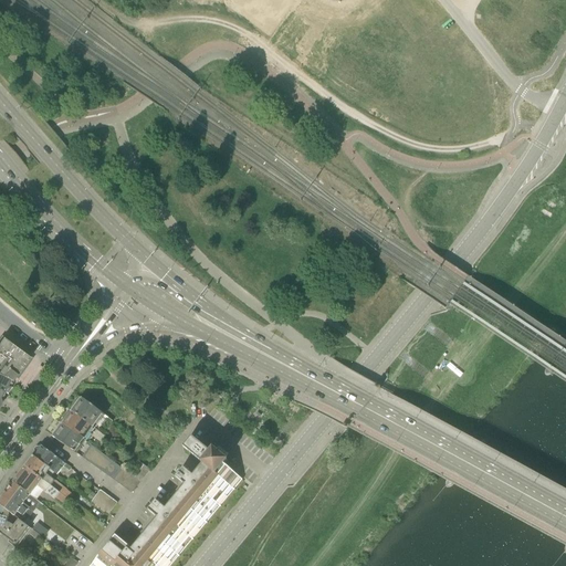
[(0,378),(12,385),(13,383),(30,360),(2,341),(0,344),(0,378)]
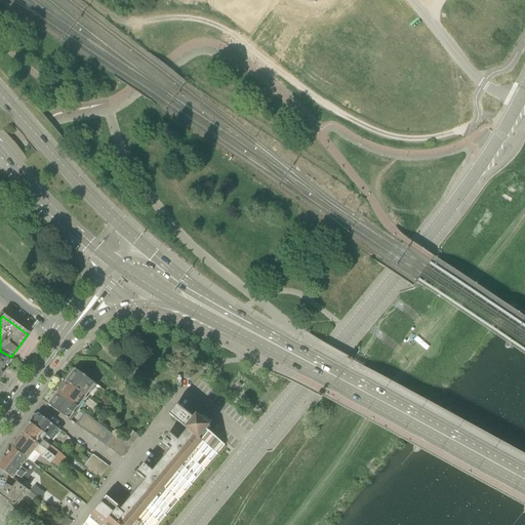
[(524,319),(524,320),(522,320),(521,321),(506,340),(505,341),(505,342),(505,345),(505,346),(506,347),(506,348),(507,348),(508,348),(509,348),(511,347),(512,346),(524,330),(524,319)]
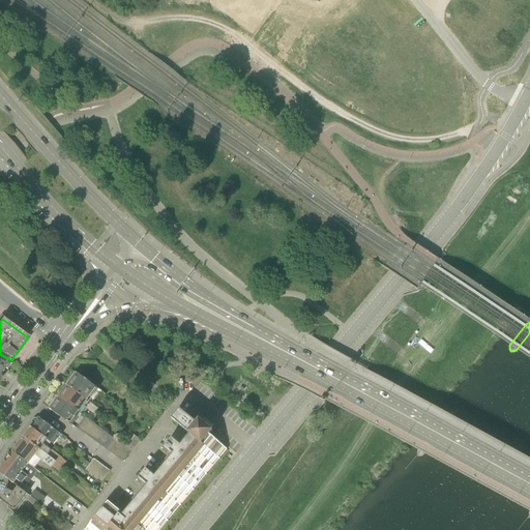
[(0,367),(4,371),(4,370),(11,360),(0,354),(0,367)]
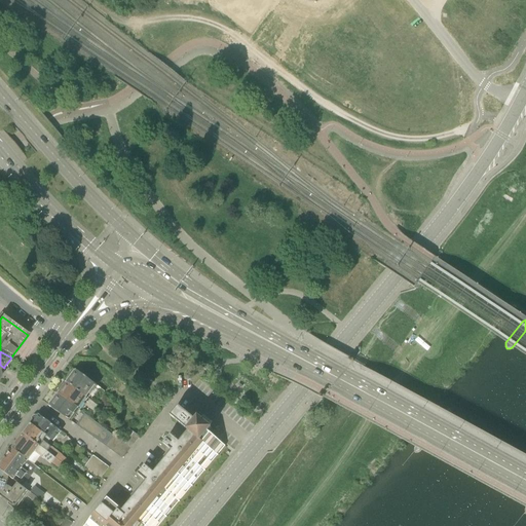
[(101,388),(76,370),(72,375),(70,374),(66,379),(68,381),(67,382),(86,398),(91,391),(94,392),(97,388),(99,390),(101,388)]
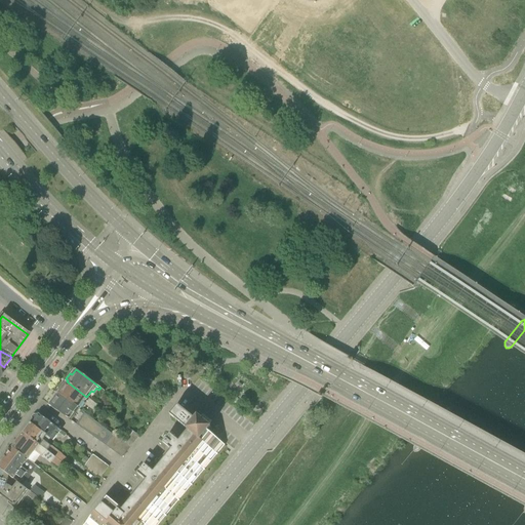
[(86,397),(67,381),(63,387),(62,386),(56,391),(59,393),(58,394),(75,406),(80,400),(82,402),(85,398),(87,399),(88,399),(86,397)]
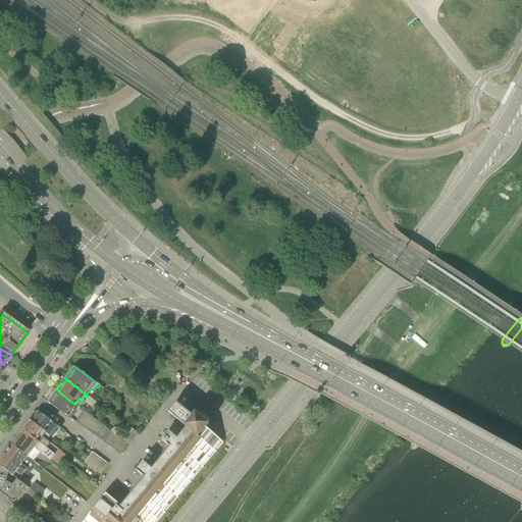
[(71,418),(75,412),(73,410),(77,406),(74,404),(58,392),(49,403),(70,419),(71,418)]
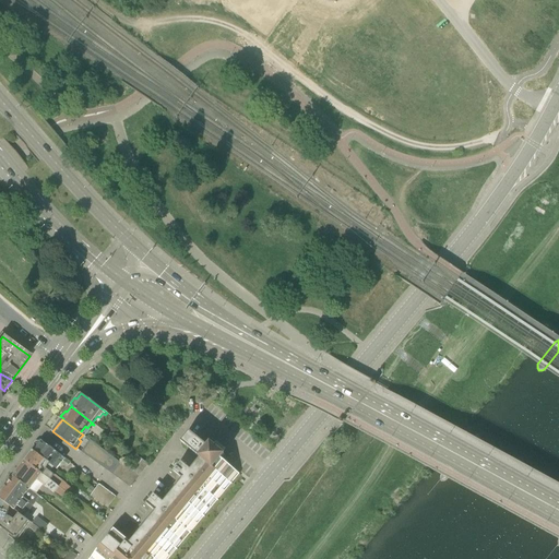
[(181,442),(191,450),(200,458),(199,458),(200,459),(201,459),(233,485),(232,484),(239,474),(222,460),(225,455),(211,443),(207,448),(190,432),(181,442)]
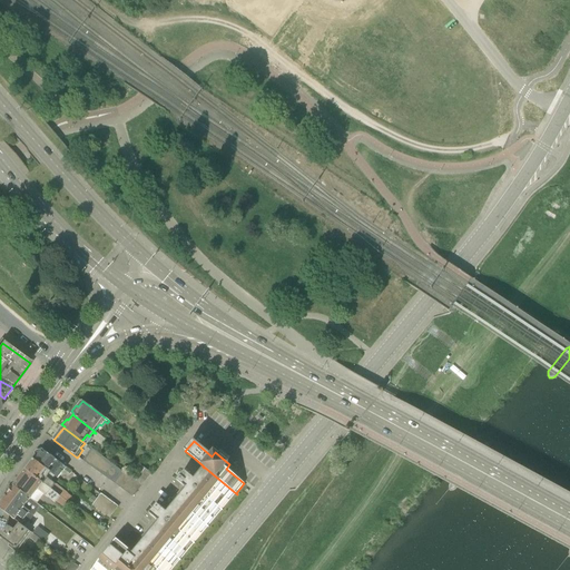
[(91,449),(82,460),(91,467),(100,455),(91,449)]
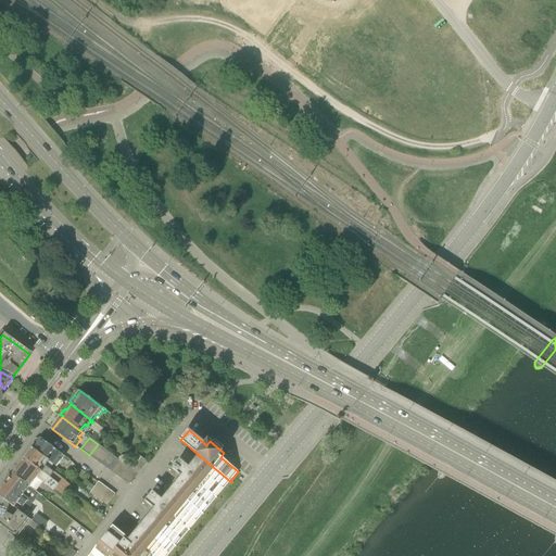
[(62,458),(68,463),(71,460),(40,439),(40,440),(39,439),(36,439),(34,442),(35,445),(33,449),(49,460),(53,464),(53,465),(57,467),(62,458)]
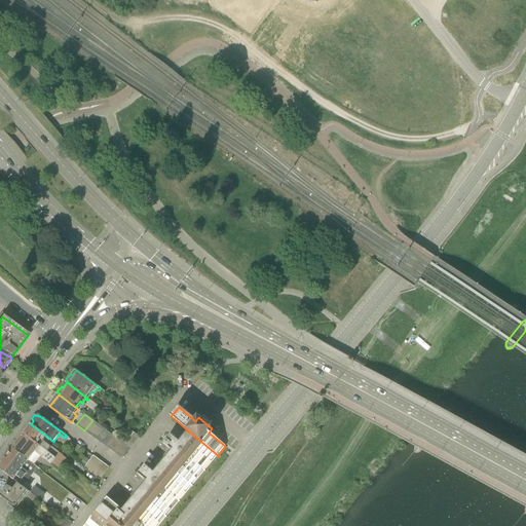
[(92,420),(84,430),(89,435),(98,424),(92,420)]
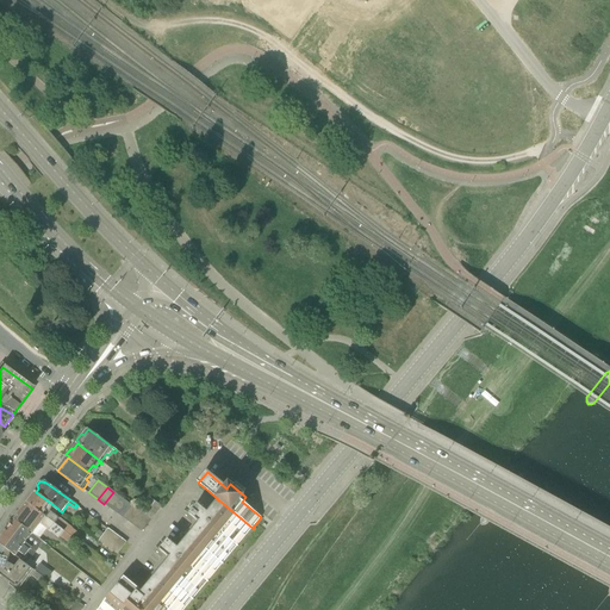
[(69,526),(58,518),(55,515),(58,510),(58,509),(54,505),(36,492),(27,504),(55,524),(74,540),(75,539),(75,540),(79,534),(69,526)]
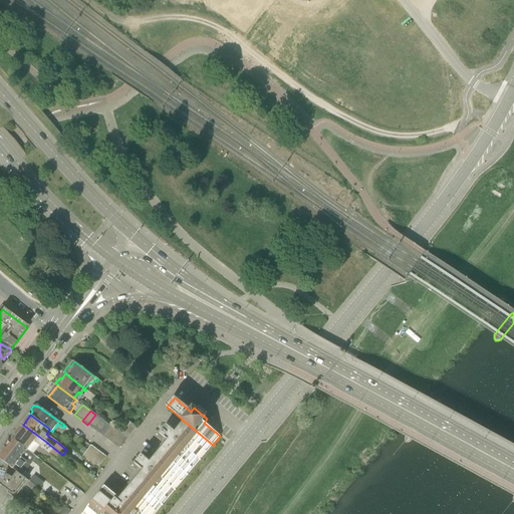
[(95,415),(87,425),(92,429),(100,418),(95,415)]
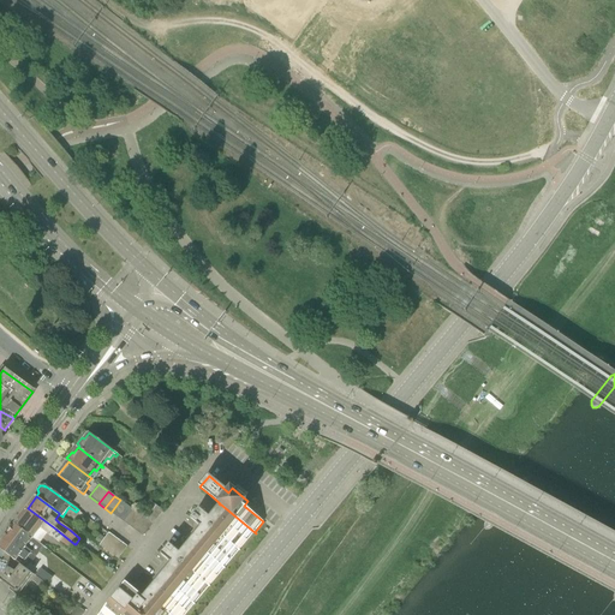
[(120,500),(111,513),(118,518),(126,505),(120,500)]
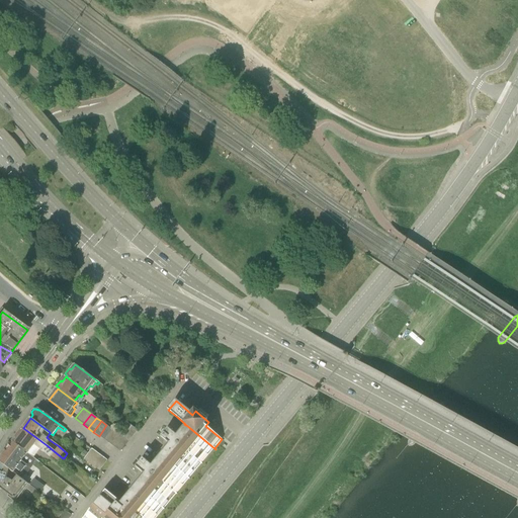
[(128,441),(138,430),(126,422),(117,434),(120,435),(128,441)]
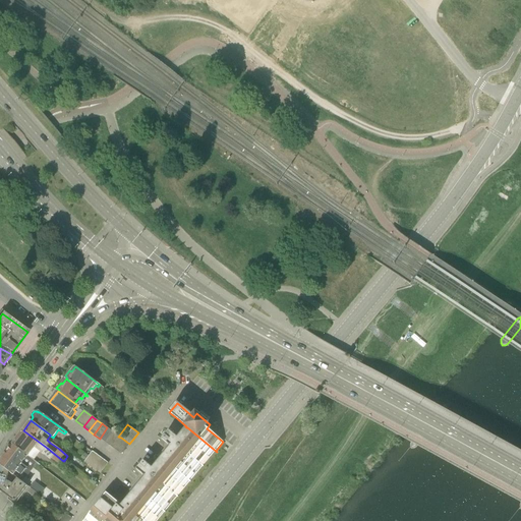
[(158,520),(165,513),(166,514),(166,513),(165,512),(177,498),(178,499),(179,498),(178,497),(190,482),(191,483),(191,482),(190,481),(203,467),(204,468),(205,467),(204,466),(216,452),(217,453),(217,452),(187,427),(186,427),(178,439),(169,431),(162,440),(168,445),(150,467),(143,462),(136,470),(142,475),(119,504),(107,494),(83,520),(158,520)]
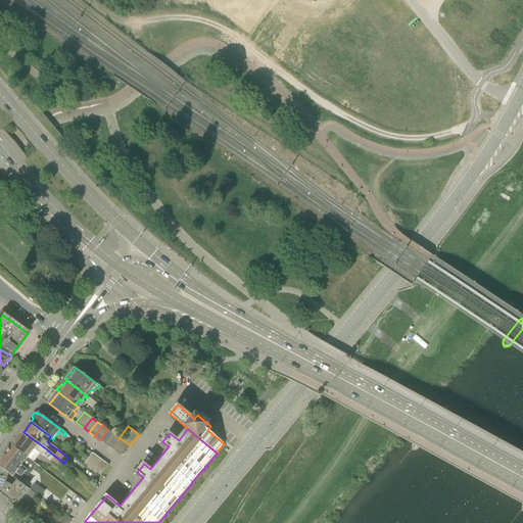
[(107,429),(100,440),(105,443),(113,433),(107,429)]
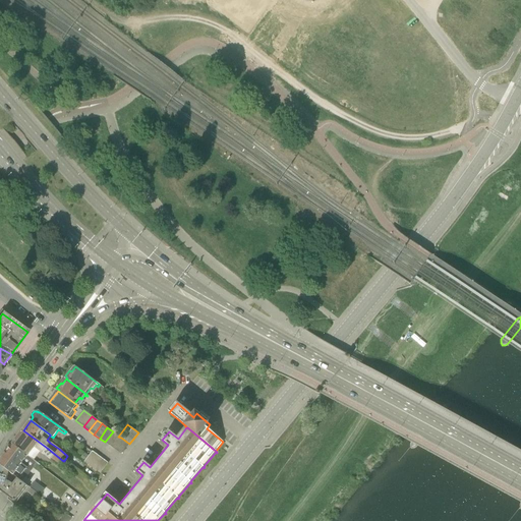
[(23,430),(12,445),(27,456),(34,448),(42,454),(41,455),(49,461),(50,460),(59,467),(63,461),(47,448),(23,430)]
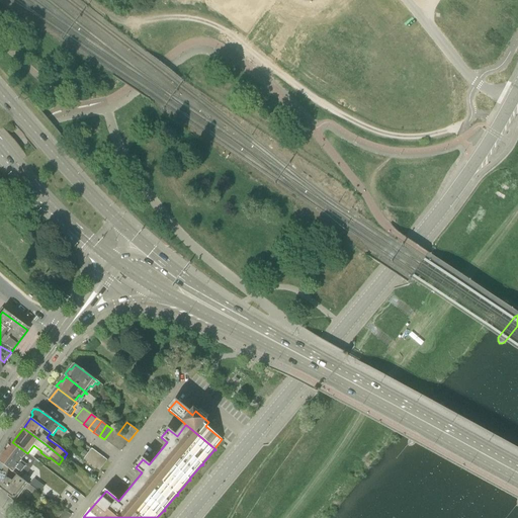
[(108,442),(115,432),(112,429),(104,439),(108,442)]
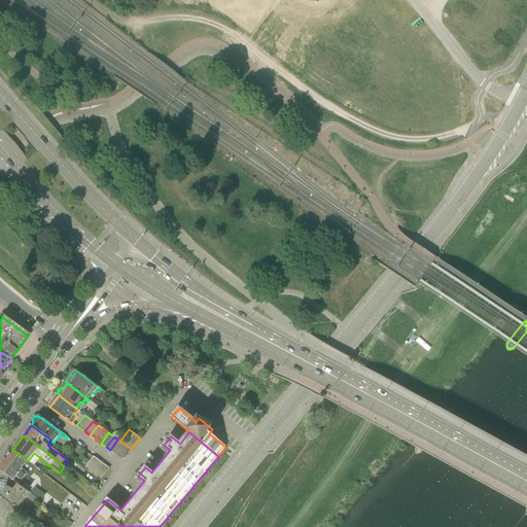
[(110,450),(114,453),(123,443),(119,442),(117,440),(110,450)]
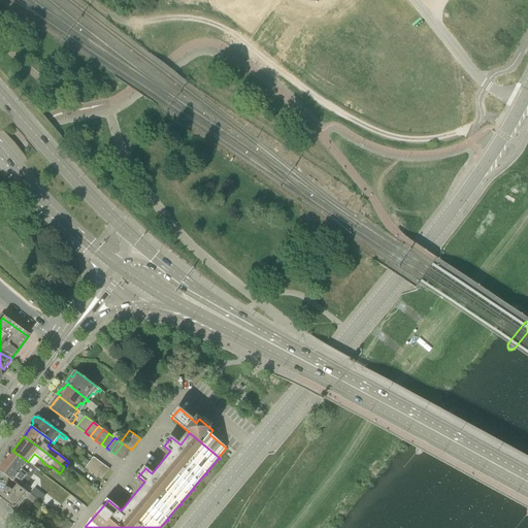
[(123,443),(114,454),(123,461),(131,450),(123,443)]
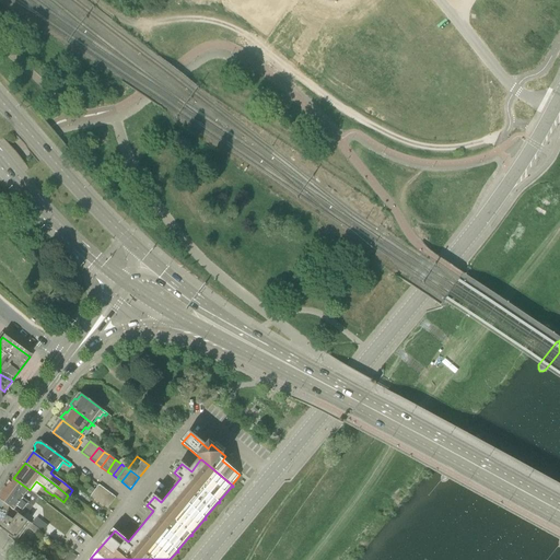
[(18,506),(27,513),(33,505),(23,499),(30,490),(13,478),(12,479),(11,479),(9,479),(7,482),(7,485),(8,486),(0,494),(0,500),(14,511),(18,506)]
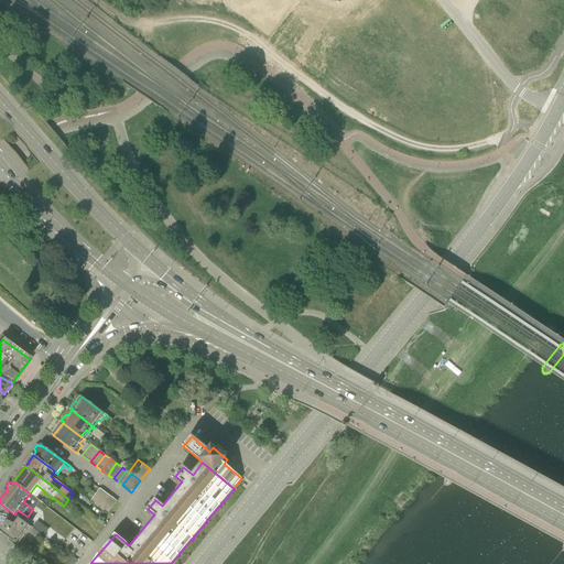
[(100,489),(96,495),(93,499),(91,500),(97,505),(106,494),(100,489)]
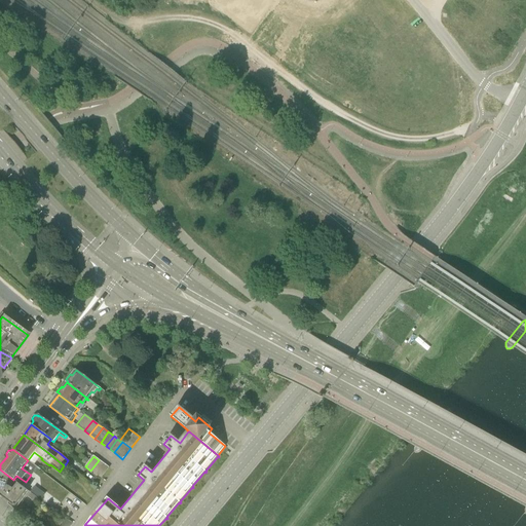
[(104,463),(99,460),(90,471),(96,475),(104,463)]
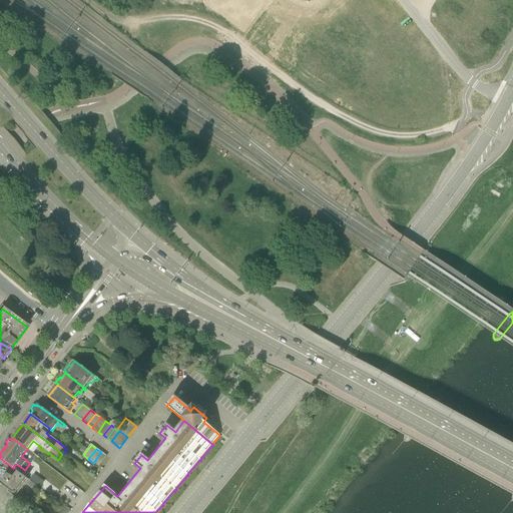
[(106,456),(101,452),(93,463),(99,467),(106,456)]
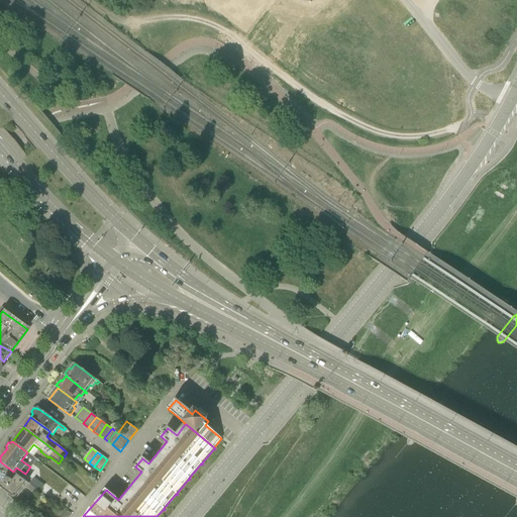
[(0,461),(0,487),(4,491),(17,475),(13,472),(0,461)]
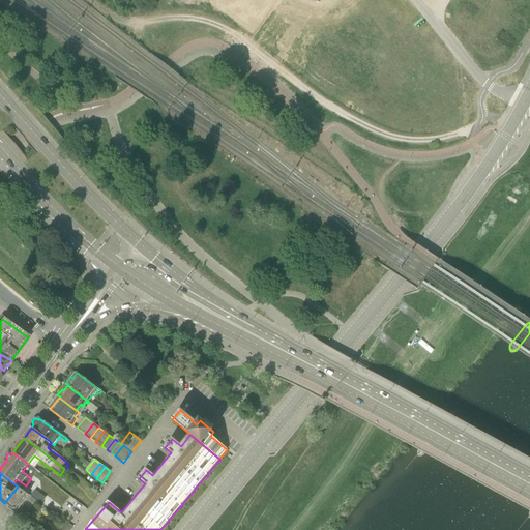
[(4,503),(15,511),(22,502),(23,502),(25,499),(25,498),(28,494),(18,487),(4,503)]
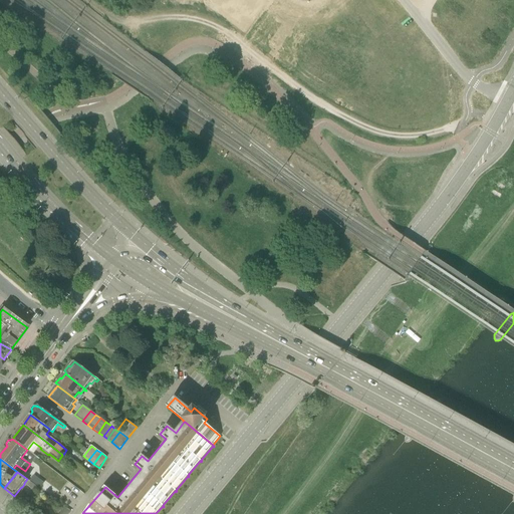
[(27,486),(33,490),(36,486),(30,482),(27,486)]
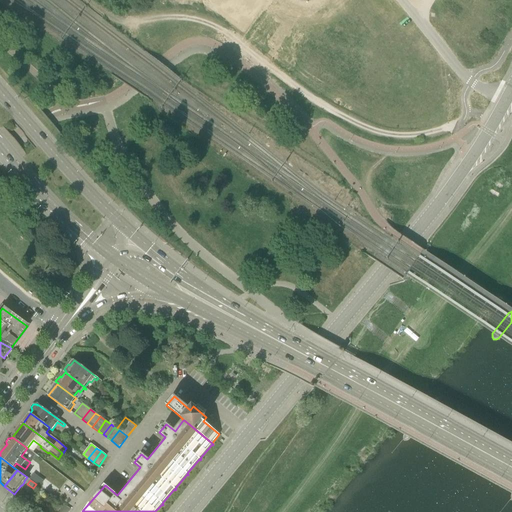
[(60,502),(53,511),(68,511),(71,509),(60,502)]
